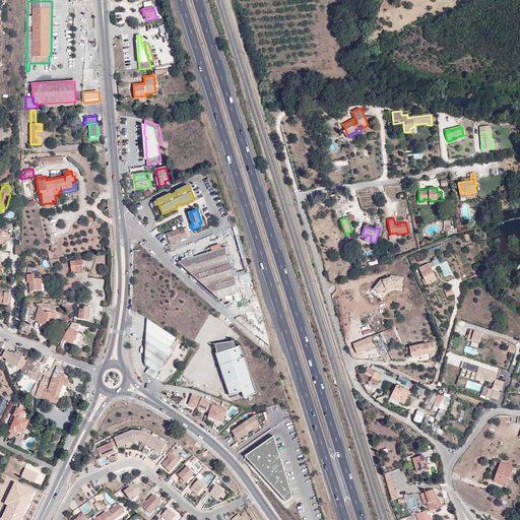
[(10,236),(0,229),(0,242),(5,246),(10,236)]
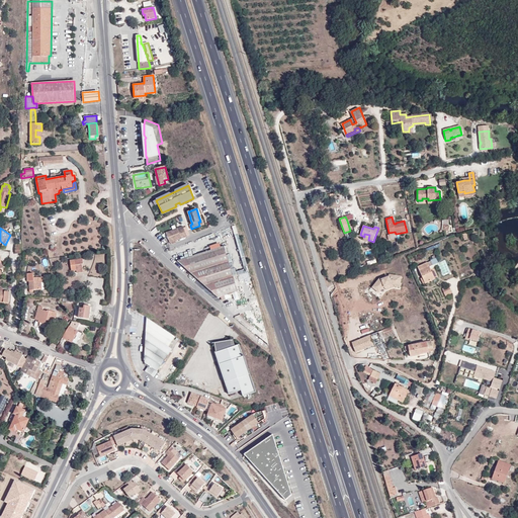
[(187,236),(184,228),(178,230),(178,229),(177,228),(166,233),(170,243),(187,236)]
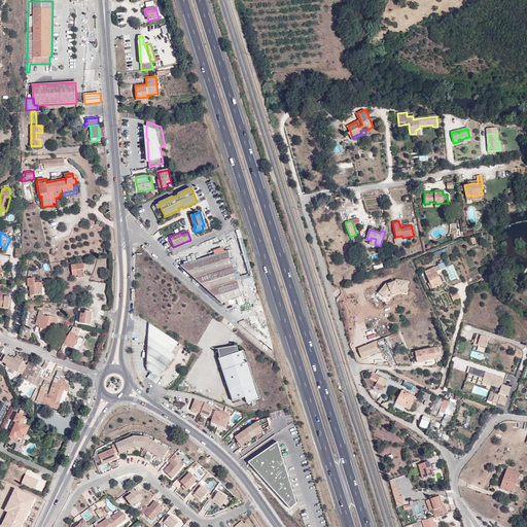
[(232,300),(237,299),(242,296),(227,250),(224,251),(214,254),(180,266),(222,303),(224,303),(232,300)]
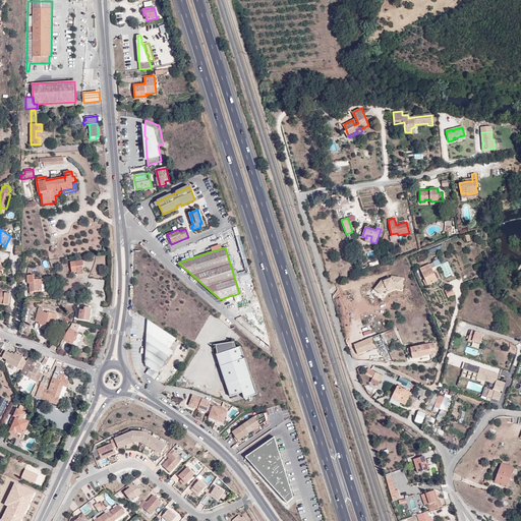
[(83,261),(70,263),(72,273),(77,273),(77,275),(83,274),(82,266),(83,266),(83,261)]
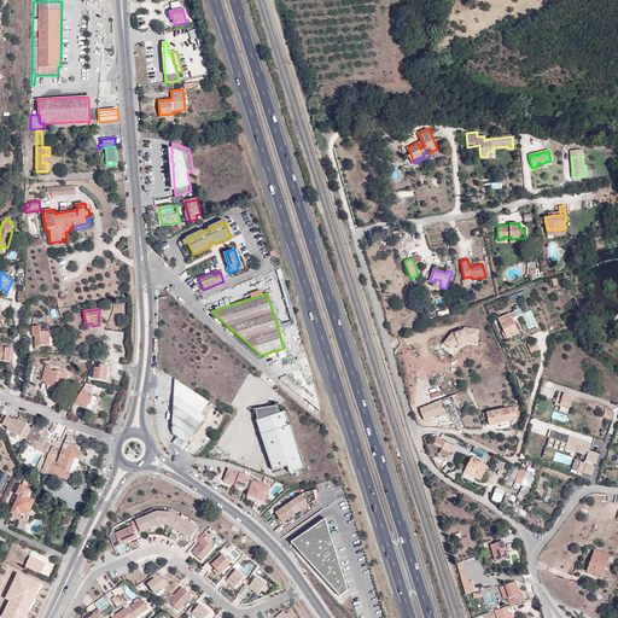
[(505,331),(507,338),(519,333),(512,318),(509,313),(499,319),(505,331)]
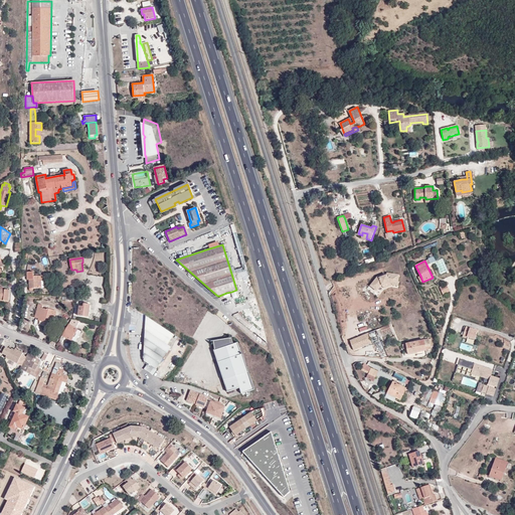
[(33,289),(39,288),(39,281),(44,281),(44,276),(33,276),(33,272),(27,273),(28,280),(29,280),(29,290),(31,291),(32,291),(33,290),(33,289)]
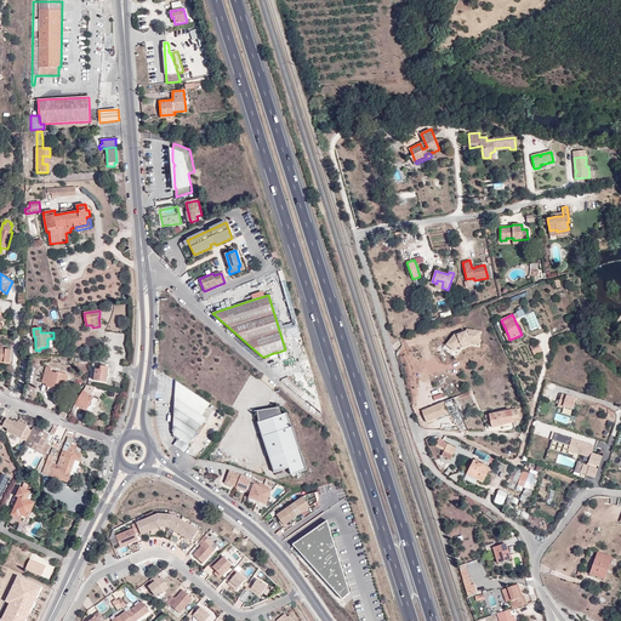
[(460,343),(461,346),(469,343),(469,342),(472,342),(472,345),(473,345),(478,345),(480,332),(473,331),(473,332),(469,332),(469,331),(466,330),(465,332),(466,335),(461,336),(460,335),(456,336),(455,335),(446,345),(449,348),(454,351),(460,343)]
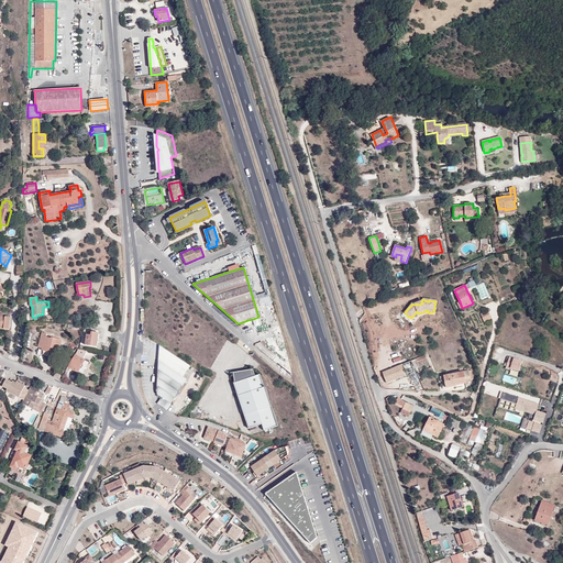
[(419,316),(429,312),(428,312),(428,310),(426,310),(426,311),(418,313),(417,311),(411,318),(407,316),(405,319),(411,324),(419,316)]
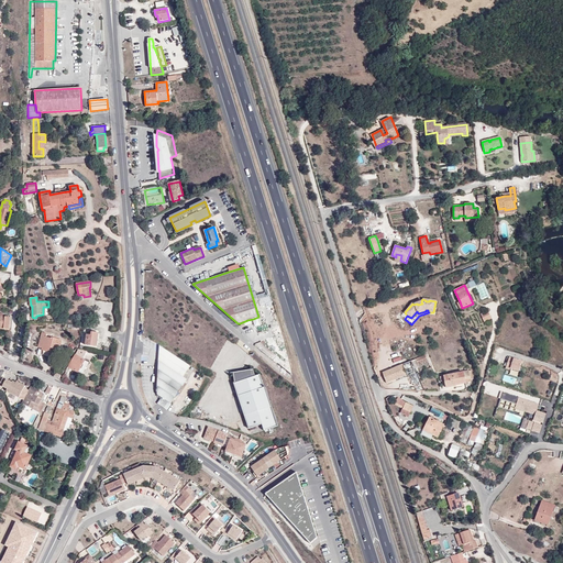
[(492,319),(488,311),(482,315),(485,322),(492,319)]
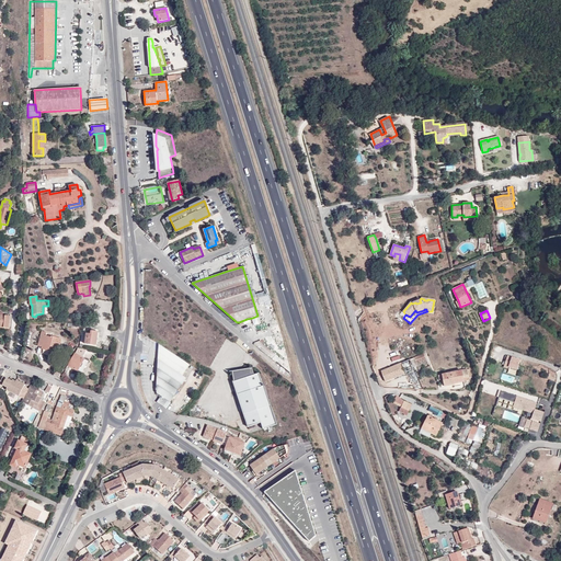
[(3,316),(3,312),(0,312),(0,327),(3,328),(10,329),(10,317),(3,316)]
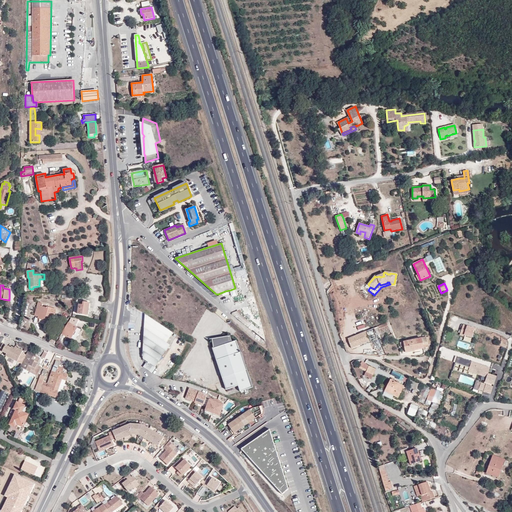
[(38,319),(46,321),(46,320),(52,322),(54,315),(55,315),(57,310),(47,307),(47,308),(42,307),(42,304),(38,302),(34,316),(38,317),(38,319)]
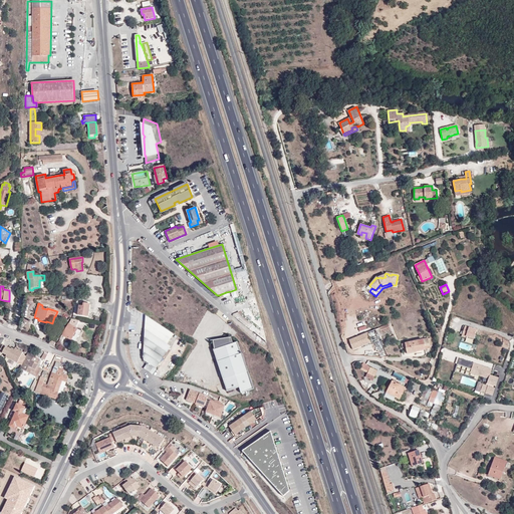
[(89,304),(83,303),(83,306),(79,306),(78,315),(88,316),(89,304)]
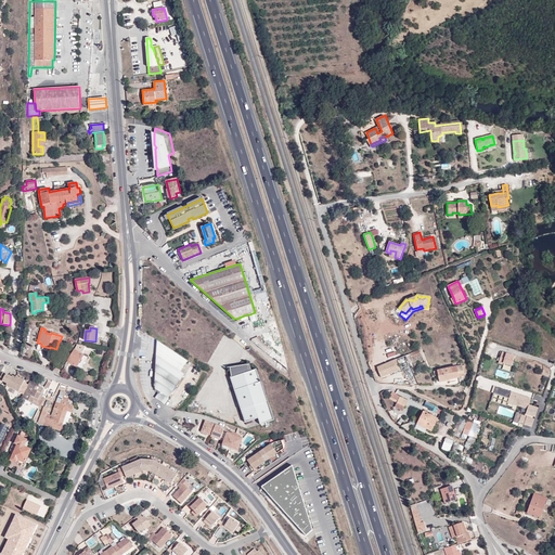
[(82,353),(86,346),(77,345),(75,350),(74,349),(67,362),(69,363),(77,368),(84,356),(85,355),(82,353)]
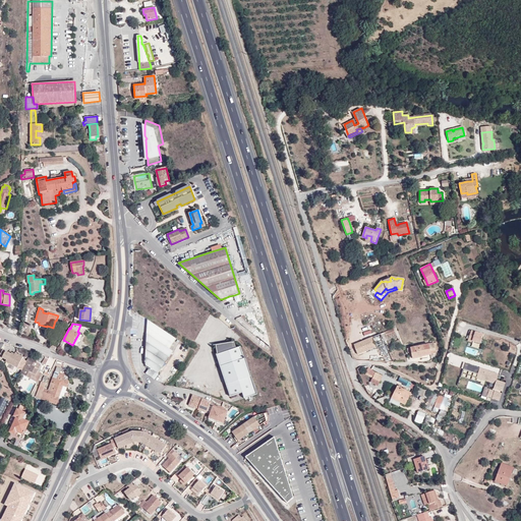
[(170,349),(176,339),(155,325),(148,335),(147,335),(146,365),(150,368),(147,372),(156,379),(159,374),(158,373),(173,351),(170,349)]
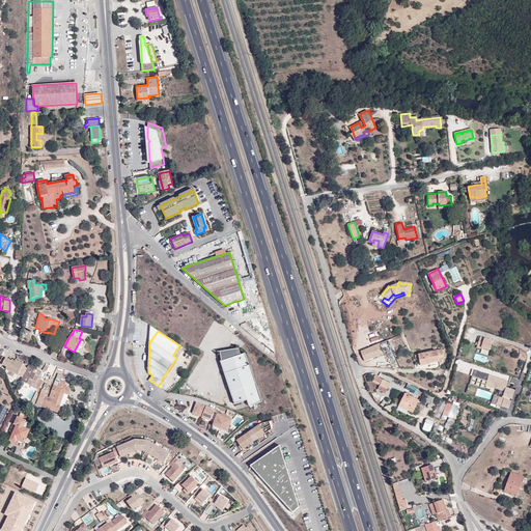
[(404,341),(400,335),(391,339),(394,345),(394,346),(404,341)]
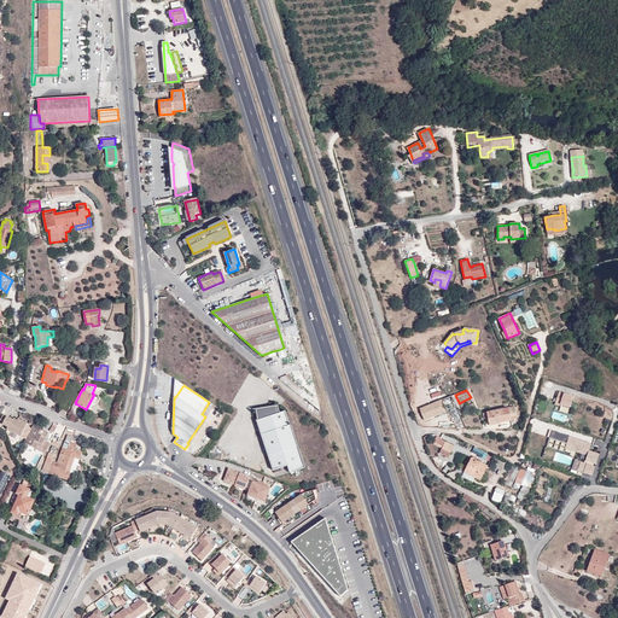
[(557,407),(571,409),(573,397),(559,395),(557,407)]
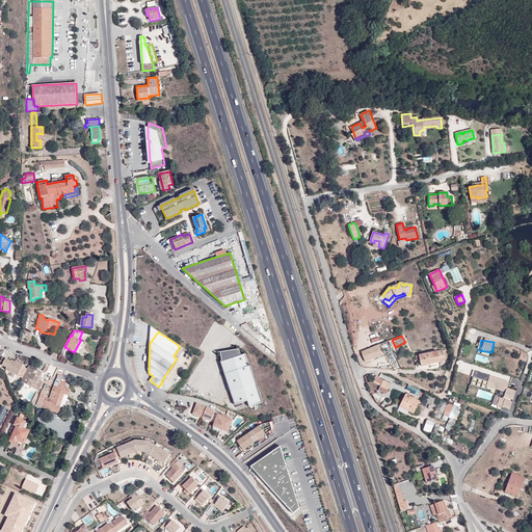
[(84,343),(80,341),(74,352),(77,354),(84,343)]
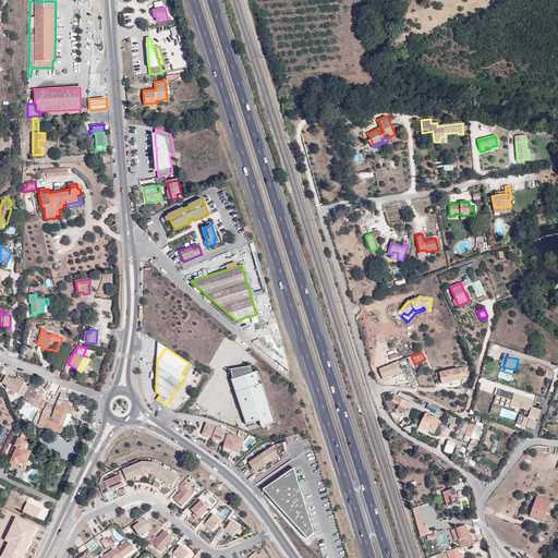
[(398,361),(378,370),(383,379),(403,372),(398,361)]
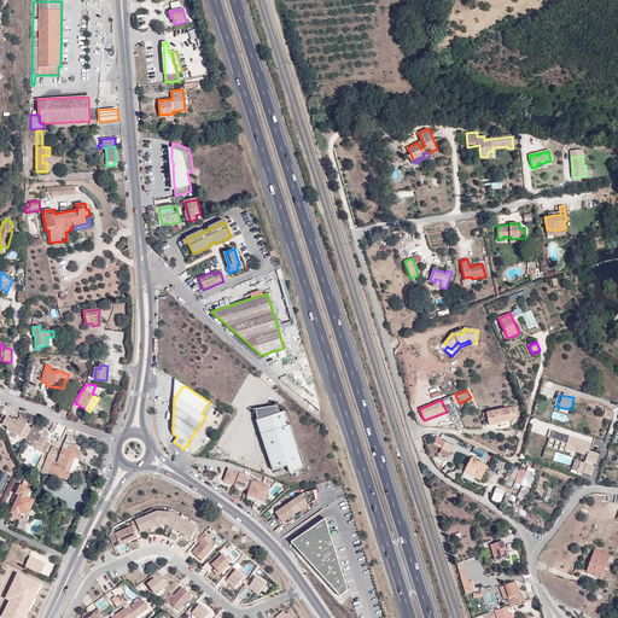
[(273,402),(266,403),(264,406),(264,407),(261,407),(260,406),(252,407),(255,418),(254,418),(272,467),(286,462),(289,468),(304,464),(289,421),(287,421),(283,408),(277,409),(273,402)]
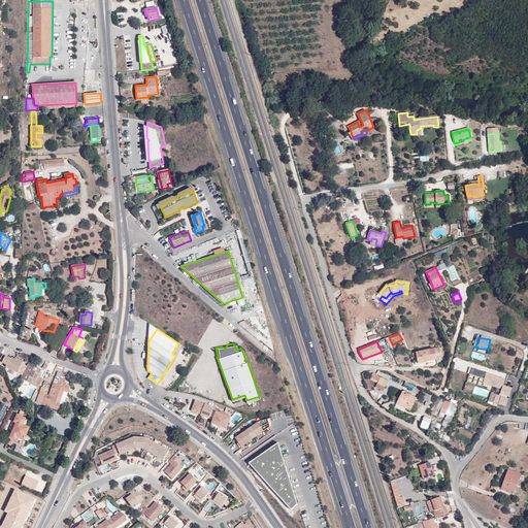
[(434,349),(417,352),(417,357),(419,363),(437,359),(436,357),(441,356),(439,348),(434,349)]
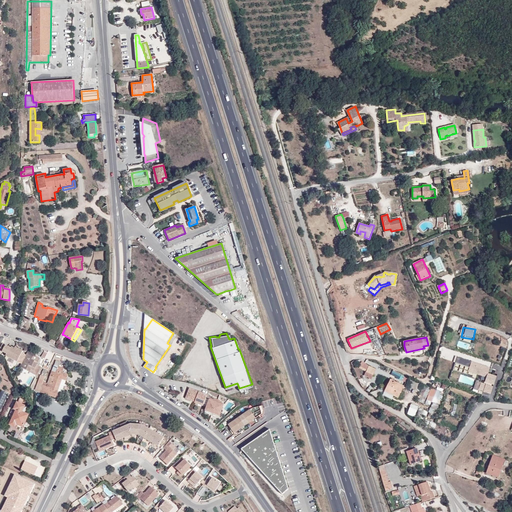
[(14,348),(6,343),(3,349),(2,350),(7,352),(6,354),(18,360),(23,349),(15,345),(14,348)]
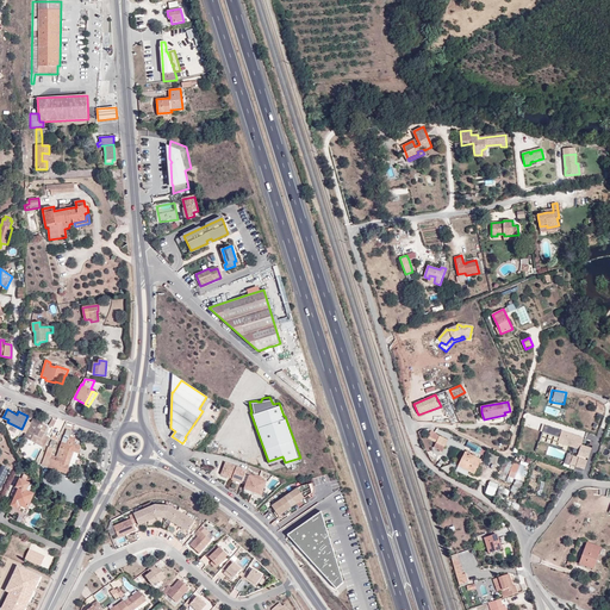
[(37,439),(45,443),(53,429),(33,418),(24,436),(35,442),(37,439)]
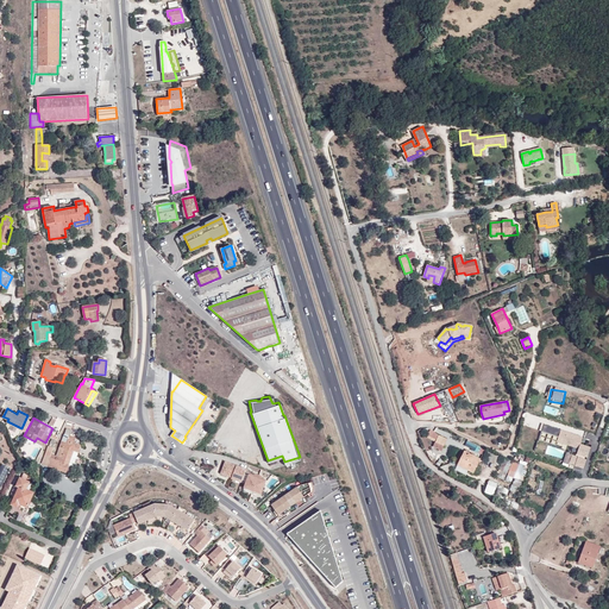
[(582,446),(584,437),(545,425),(540,443),(567,451),(563,466),(584,472),(591,449),(582,446)]
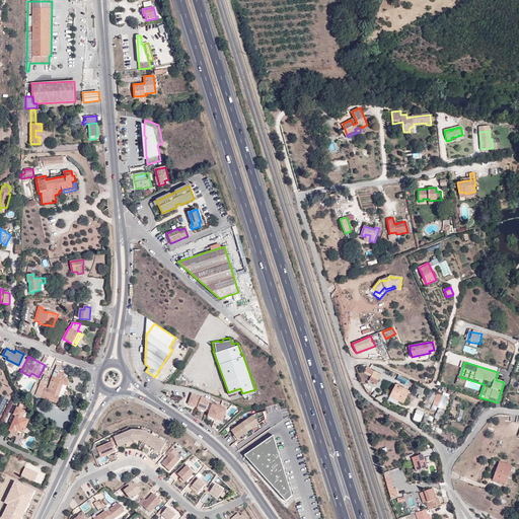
[(63,377),(65,373),(60,371),(57,378),(53,376),(51,381),(53,382),(52,383),(51,383),(49,389),(48,392),(47,391),(48,388),(44,387),(46,382),(45,381),(42,380),(35,395),(56,402),(63,384),(67,385),(69,380),(63,377)]
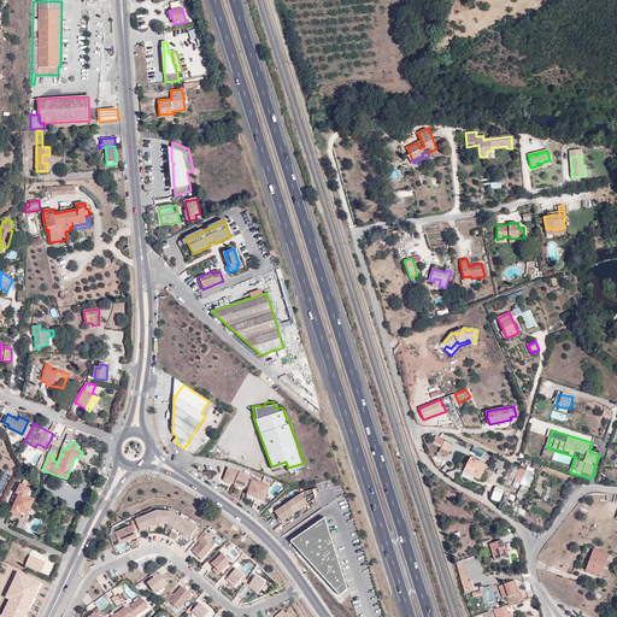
[(442,446),(441,448),(450,452),(453,445),(445,441),(442,446)]
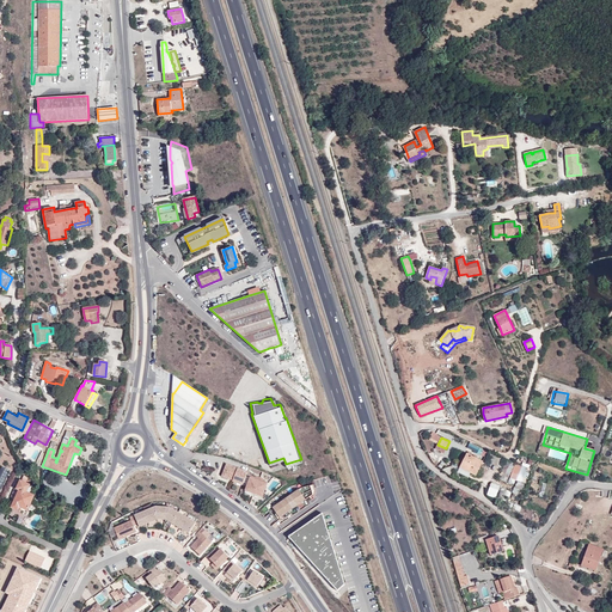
[(477,446),(470,442),(470,444),(469,447),(467,448),(475,452),(477,446)]
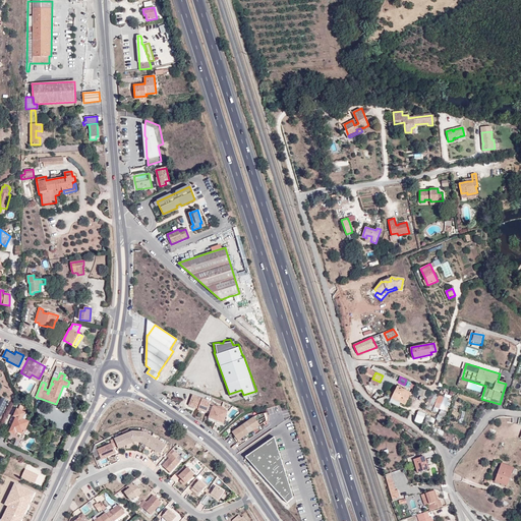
[(413,390),(415,384),(408,381),(406,386),(413,390)]
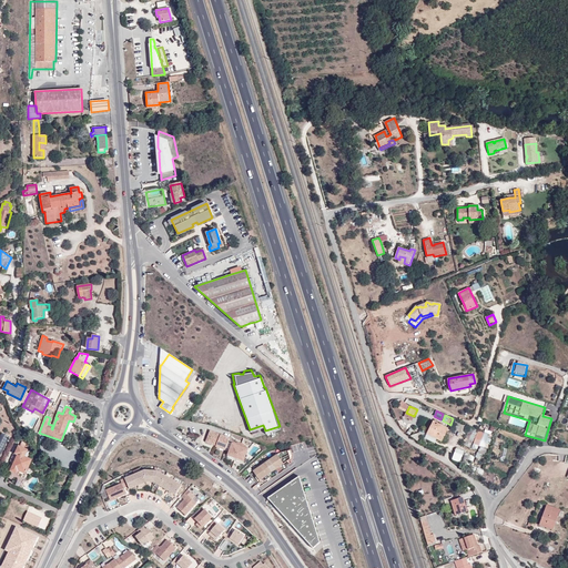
[(73,427),(72,426),(73,422),(69,421),(61,440),(66,443),(70,432),(72,432),(73,427)]
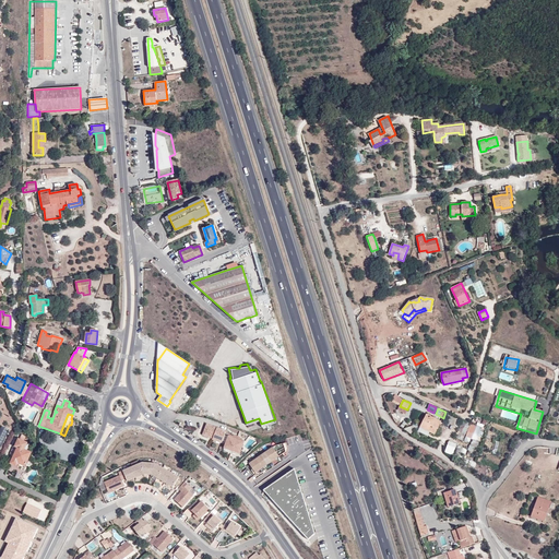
[(441,421),(436,419),(433,418),(431,417),(427,415),(426,414),(420,427),(435,435),(441,421)]
